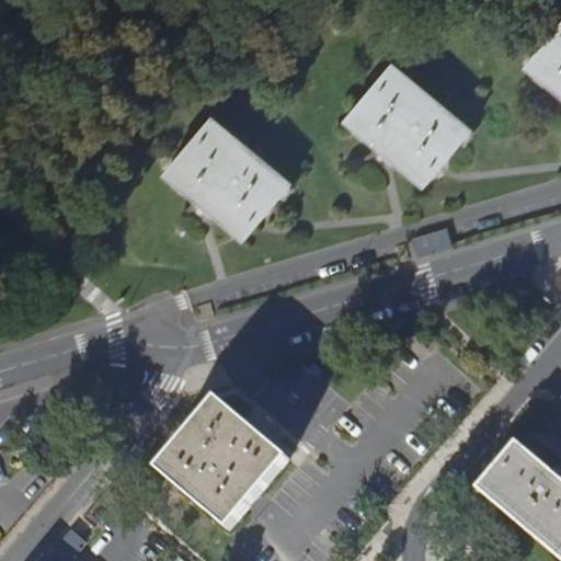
[(560,93),(560,22),(526,65),(560,93)]
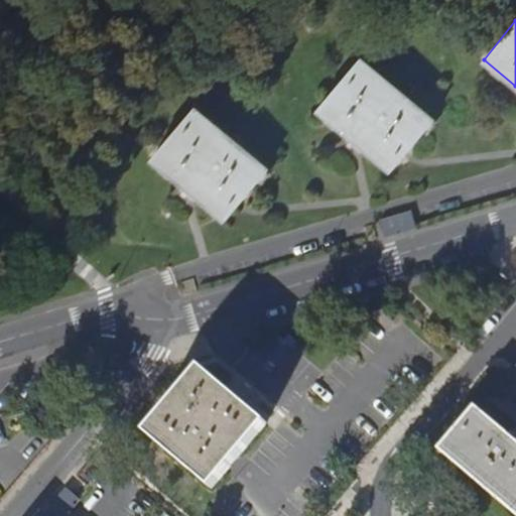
[(391,170),(433,121),(360,58),(317,110),(391,170)]
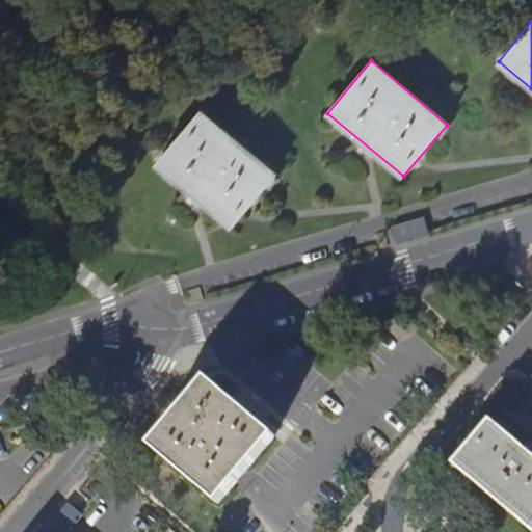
[(232,227),(276,175),(201,111),(157,163),(232,227)]
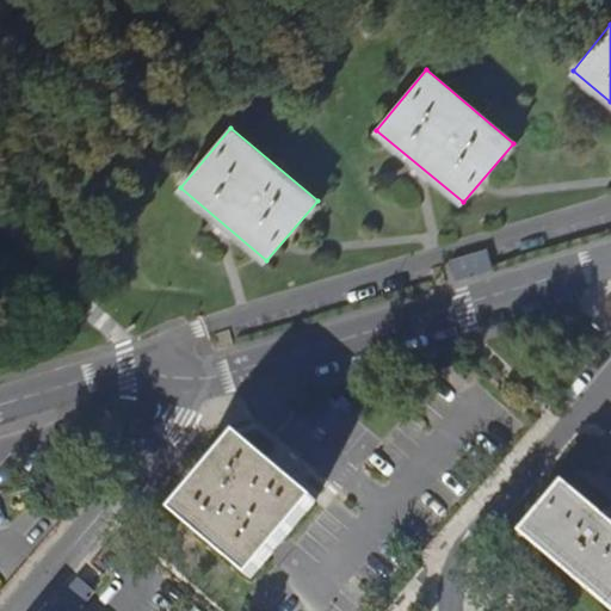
[(283,474),(238,436),(172,514),(251,580),(316,503),(283,474)]
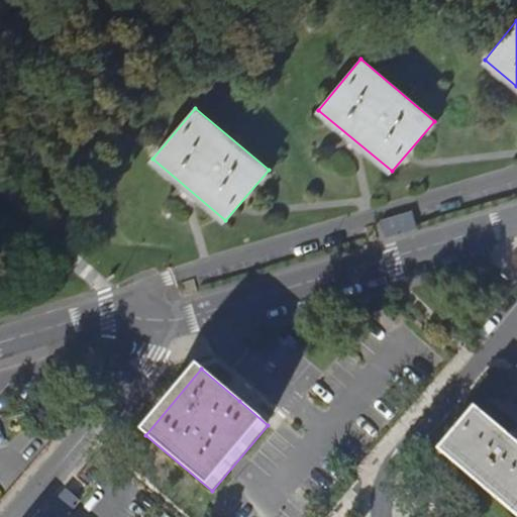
[(516,442),(477,409),(440,451),(516,515),(516,442)]
